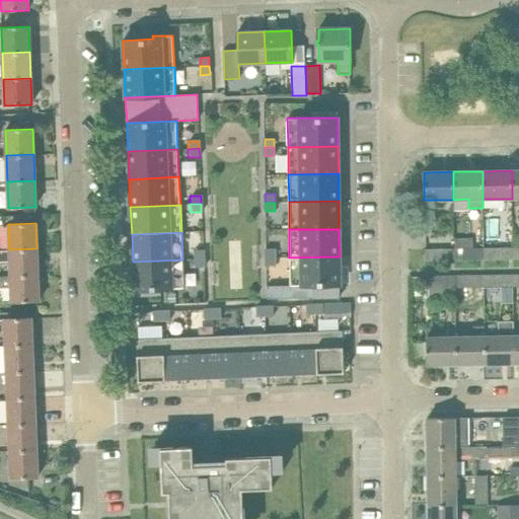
[(36,248),(9,249),(0,249),(0,260),(10,261),(10,276),(38,275),(36,248)]
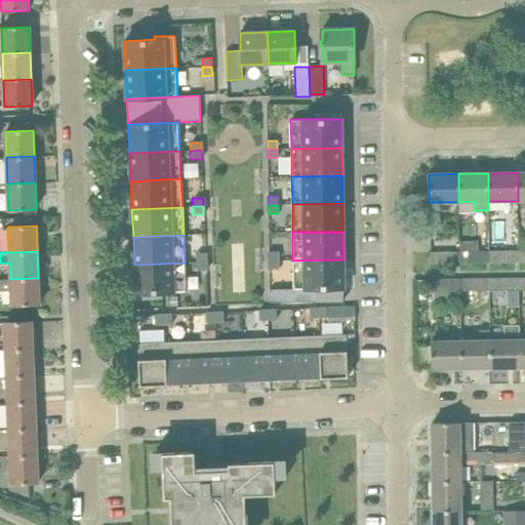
[(278,252),(269,251),(269,260),(278,259),(279,260),(278,251),(278,252)]
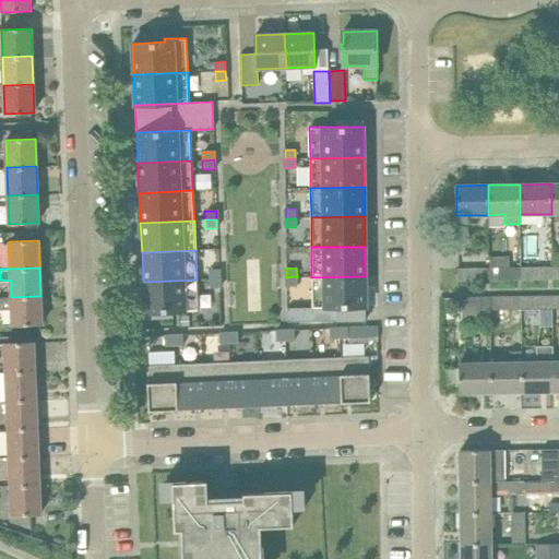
[(521,281),(521,269),(489,270),(489,281),(521,281)]
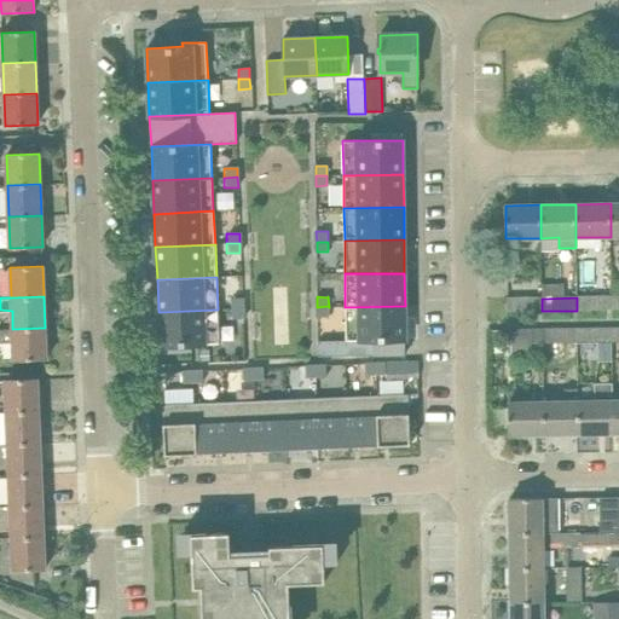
[(612,311),(612,298),(577,298),(577,311),(612,311)]
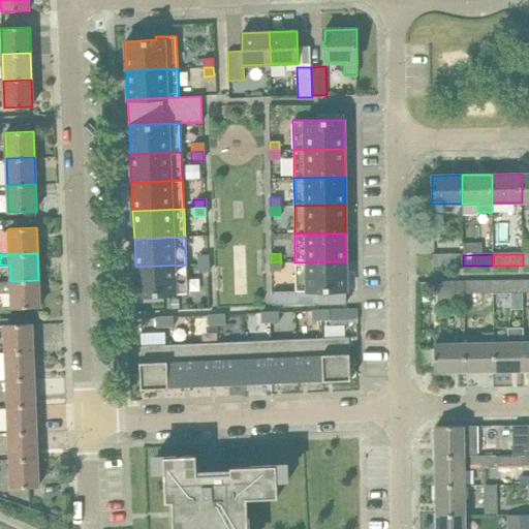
[(463,266),(463,255),(435,255),(435,267),(463,266)]
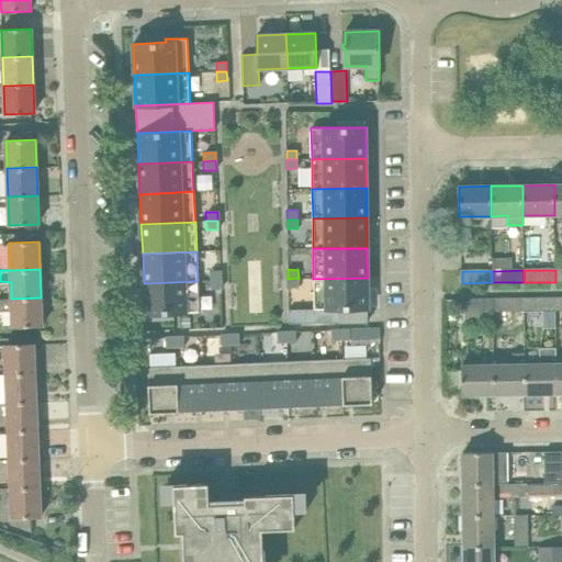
[(208,272),(208,281),(221,280),(220,272),(208,272)]
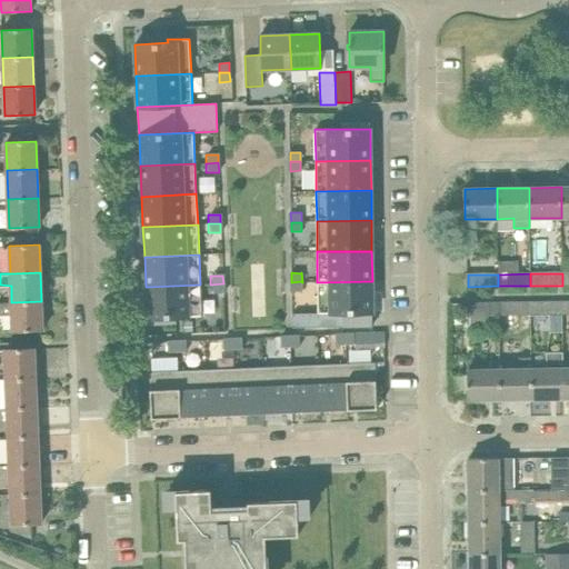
[(301,281),(291,282),(291,291),(302,291),(302,282),(301,281)]
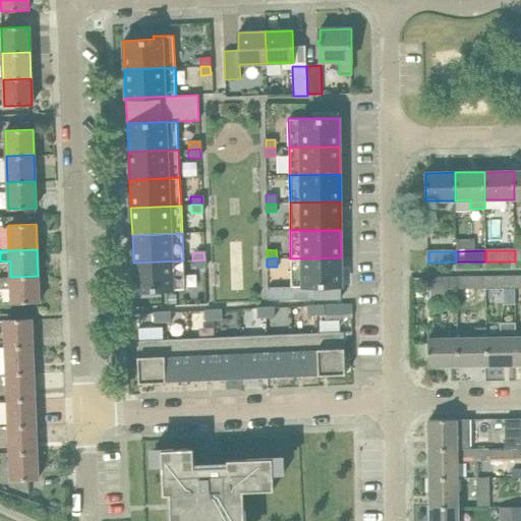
[(341,257),(290,258),(291,287),(341,286),(341,257)]
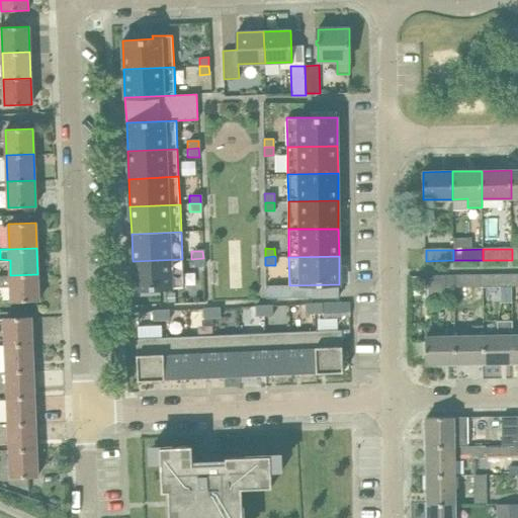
[(203,258),(191,259),(192,267),(203,267),(203,258)]
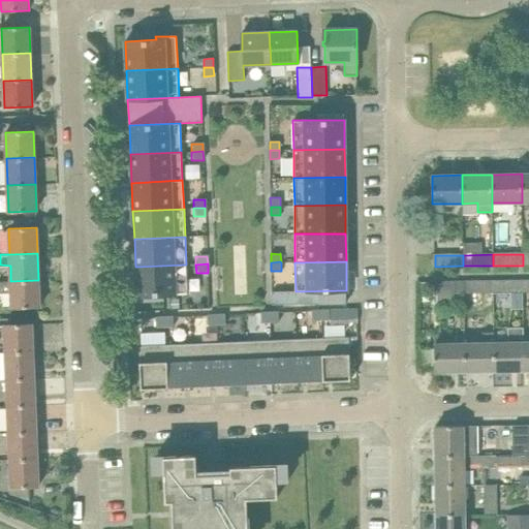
[(137,267),(135,267),(136,297),(187,294),(186,265),(137,267)]
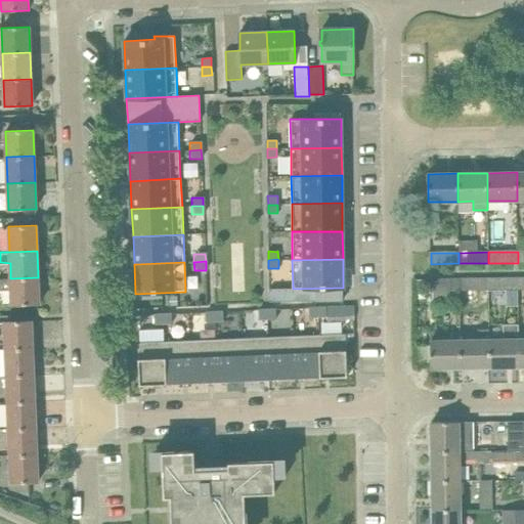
[(38,277),(10,278),(0,278),(0,290),(11,290),(11,305),(39,304),(38,277)]
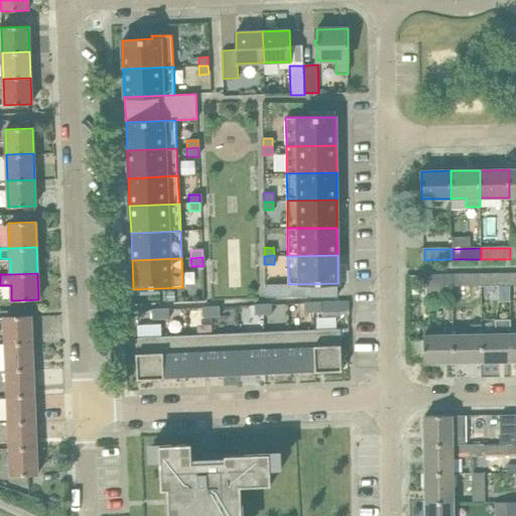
[(510,275),(481,276),(481,286),(510,286),(510,275)]
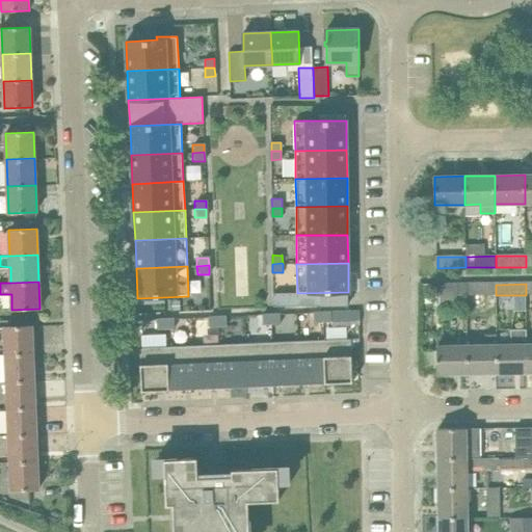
[(466,296),(466,285),(439,286),(439,307),(457,307),(457,296),(466,296)]
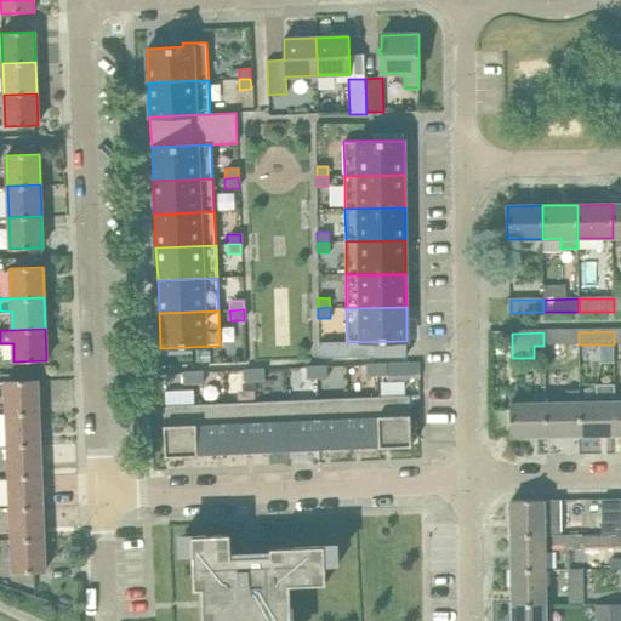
[(579,332),(543,332),(543,346),(579,345),(579,332)]
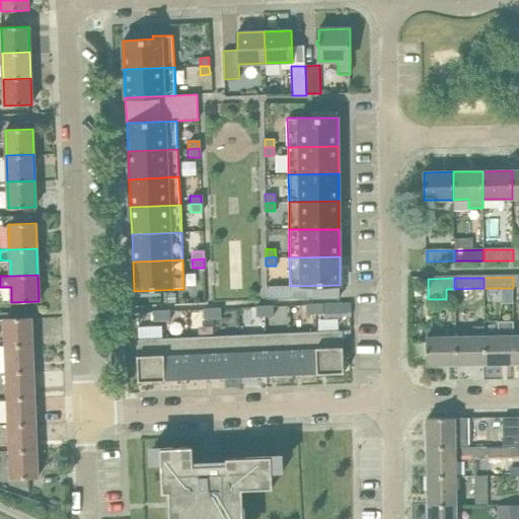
[(340,285),(290,286),(267,286),(267,299),(340,298),(340,285)]
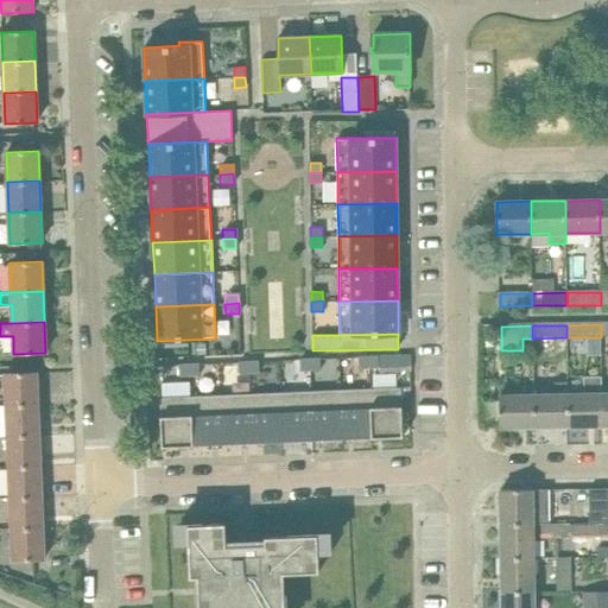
[(410,355),(396,355),(396,368),(411,367),(410,355)]
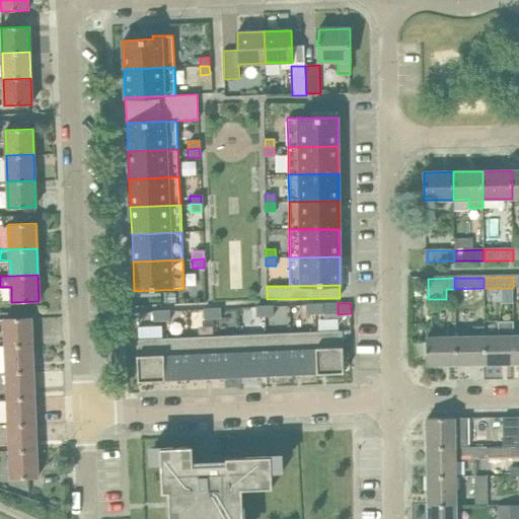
[(304,304),(305,313),(313,313),(313,304),(304,304)]
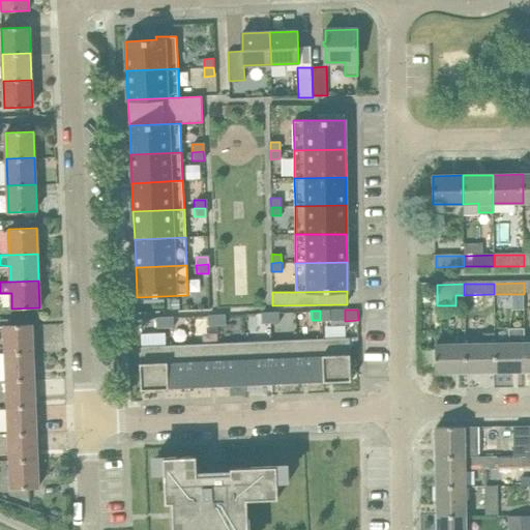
[(320,311),(320,320),(329,320),(329,311),(320,311)]
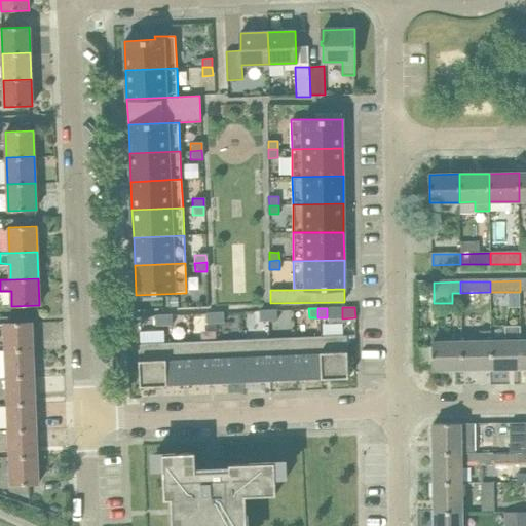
[(258,310),(258,320),(267,320),(267,310),(258,310)]
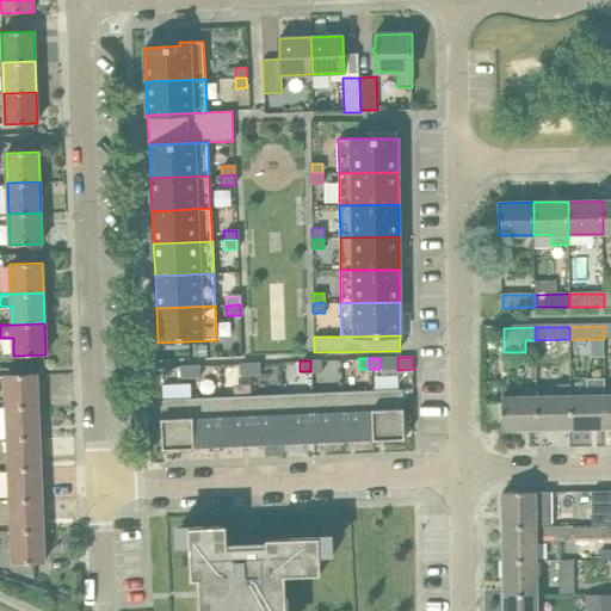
[(310,360),(310,371),(321,371),(320,360),(310,360)]
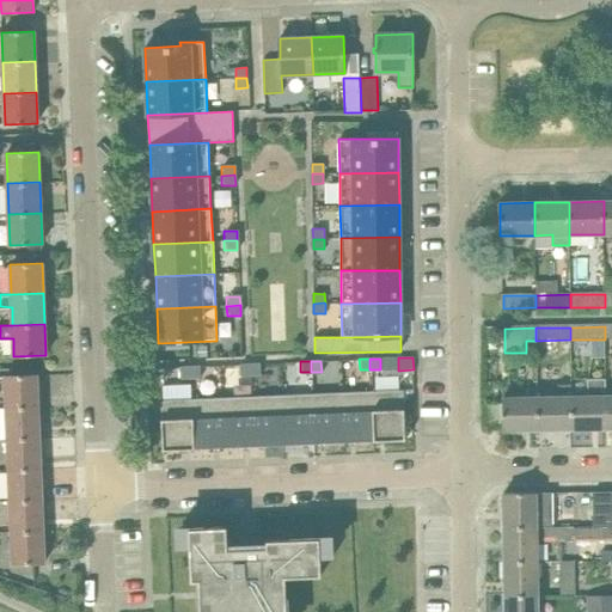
[(250,375),(250,363),(238,365),(239,374),(239,384),(250,383),(250,375)]
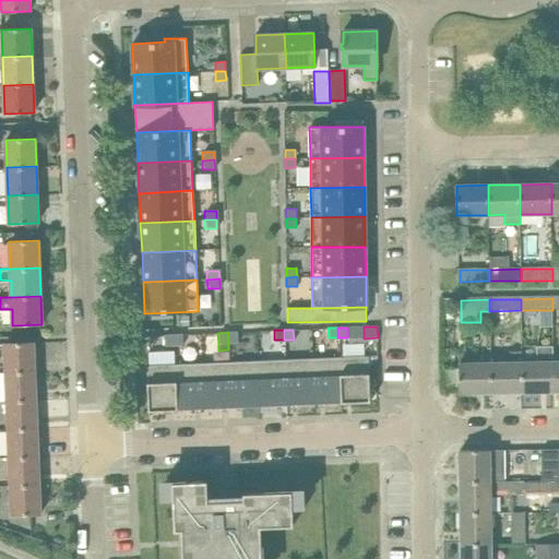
[(228,332),(228,343),(238,343),(238,332),(228,332)]
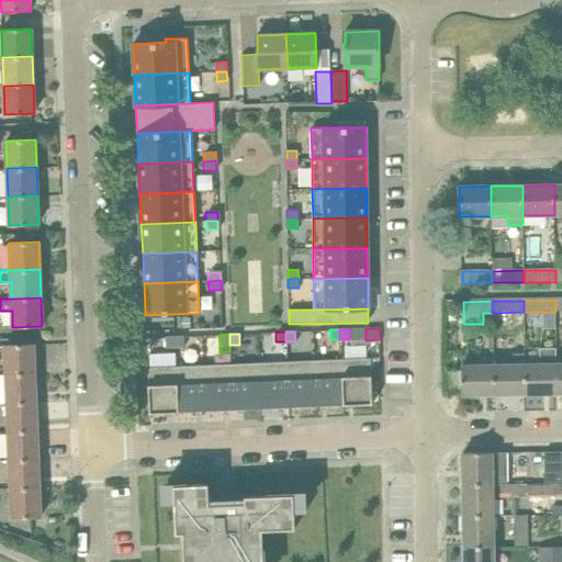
[(165,337),(165,347),(175,347),(175,337),(165,337)]
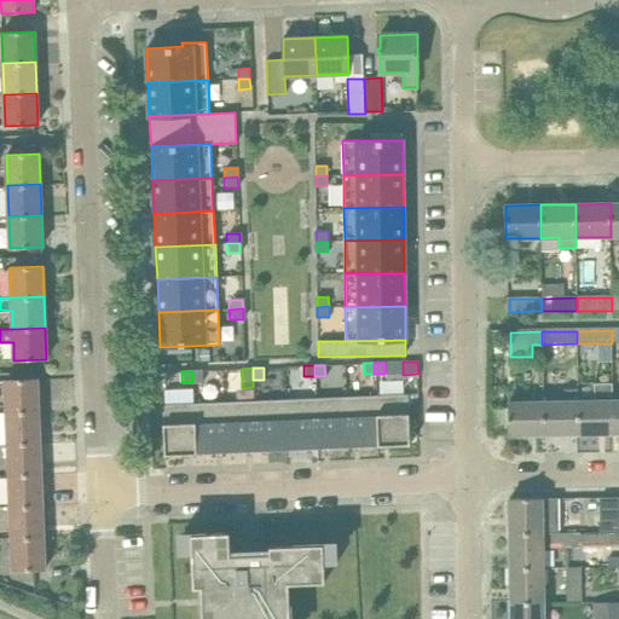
[(192,371),(192,382),(203,382),(203,371),(192,371)]
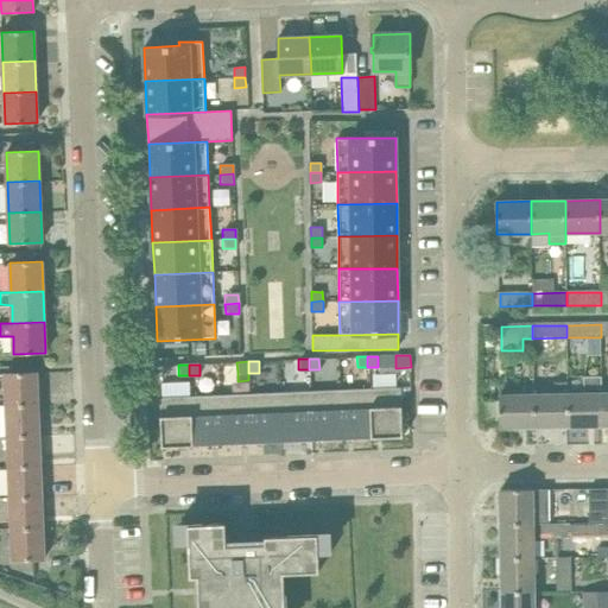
[(6,405),(38,404),(37,373),(5,374),(6,405)]
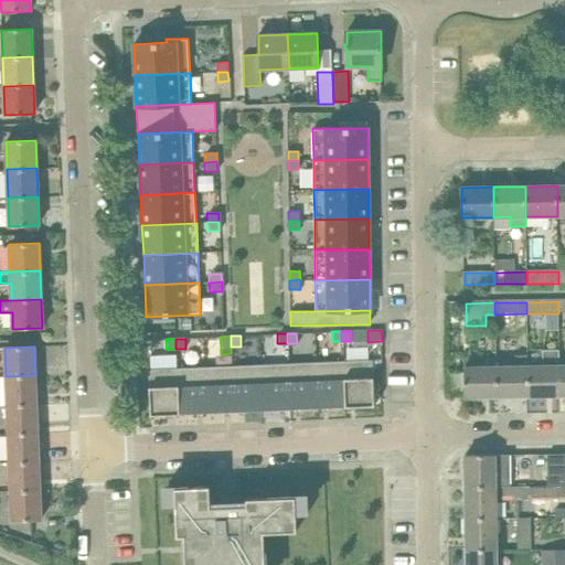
[(560,396),(560,365),(560,350),(543,350),(543,366),(528,366),(528,396),(560,396)]
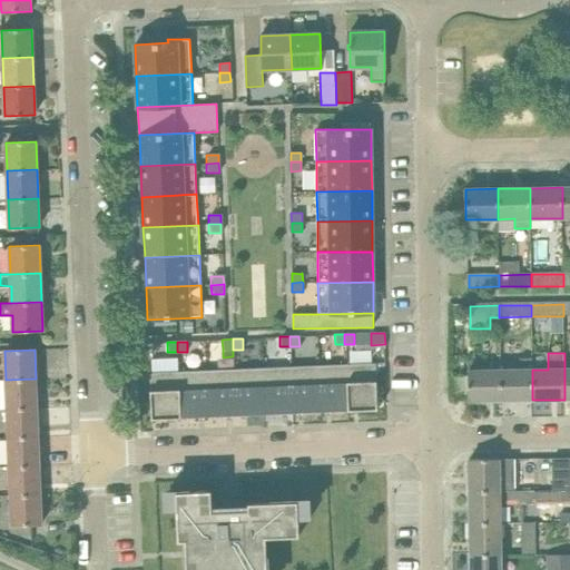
[(346,364),(349,411),(377,410),(377,409),(375,364),(376,363),(346,364)]
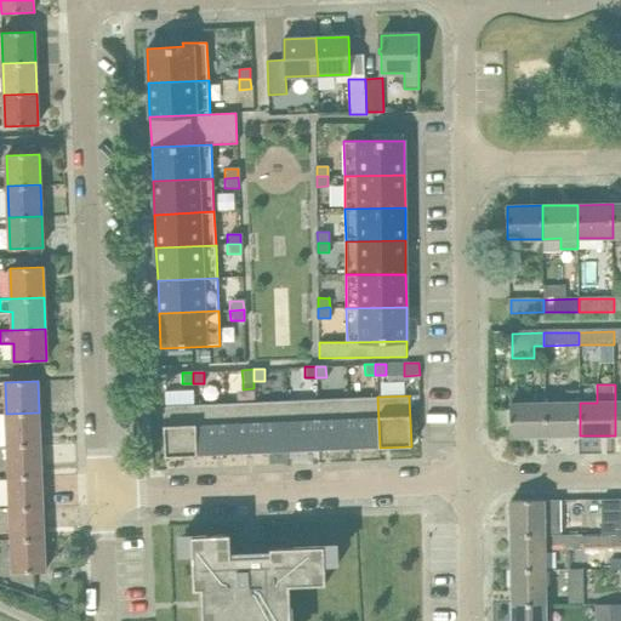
[(380,448),(377,397),(347,398),(349,449),(380,448)]
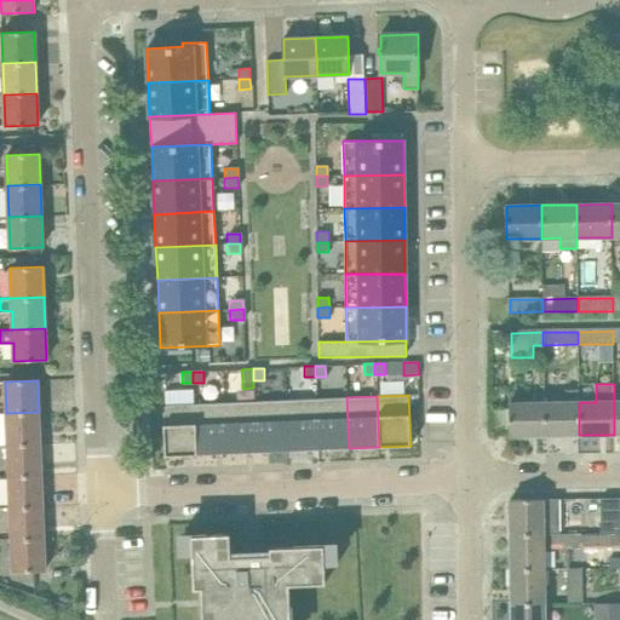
[(319,449),(349,448),(346,397),(316,399),(319,449)]
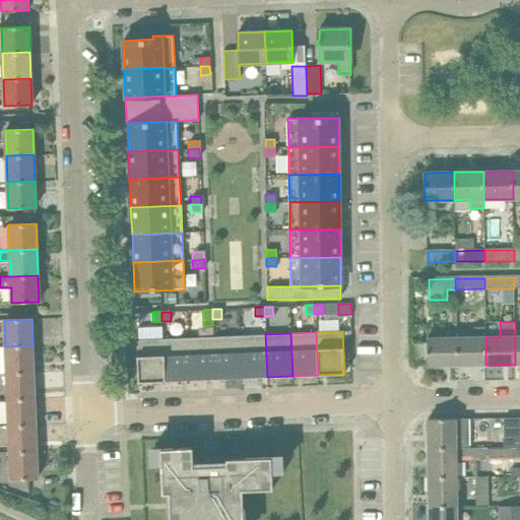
[(242,379),(267,377),(265,334),(240,335),(242,379)]
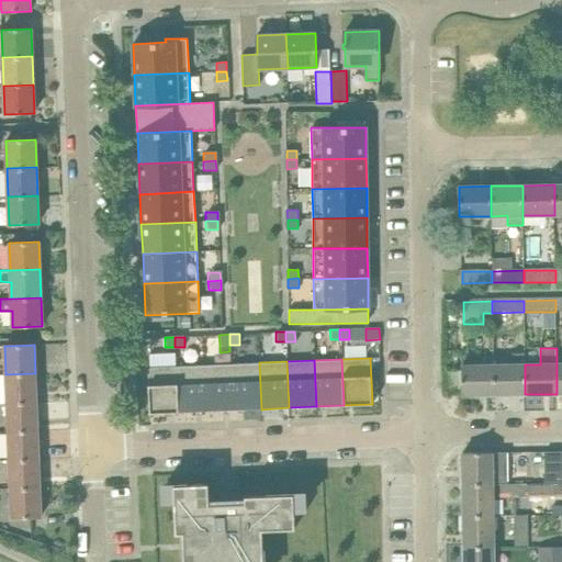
[(234,409),(261,409),(259,362),(232,363),(233,411),(234,409)]
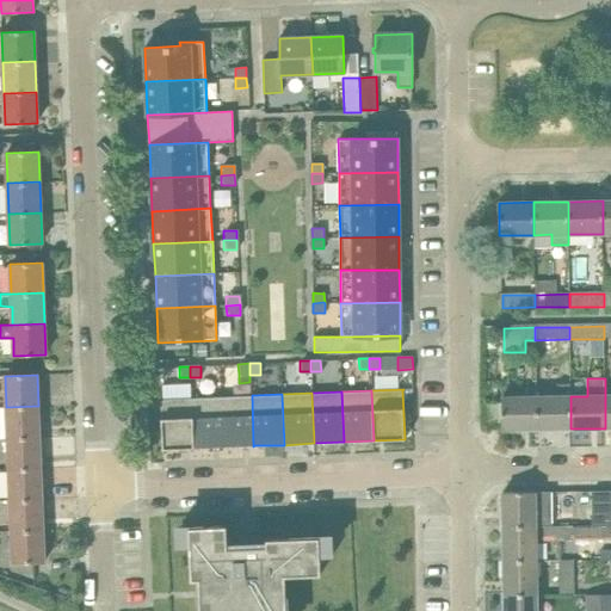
[(224,446),(253,446),(252,395),(221,397),(223,448),(224,446)]
